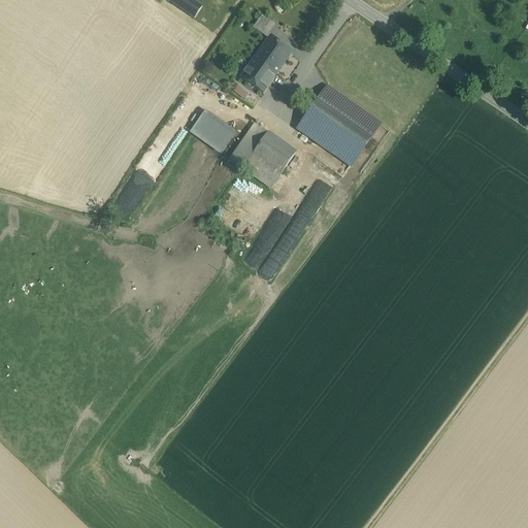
[(202,7),(191,0),(175,0),(172,5),(194,20),(202,7)]
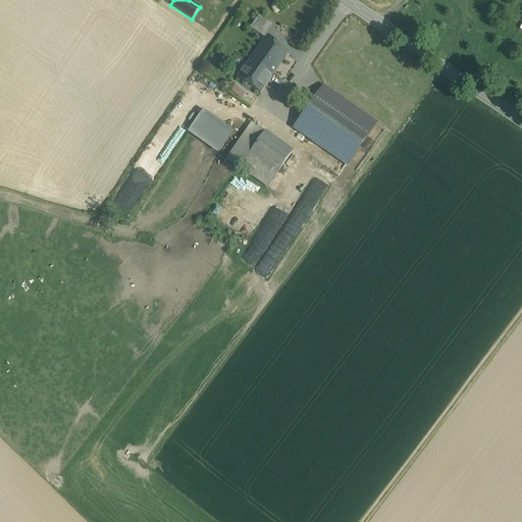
[(271,25),(259,16),(250,29),(262,38),(271,25)]
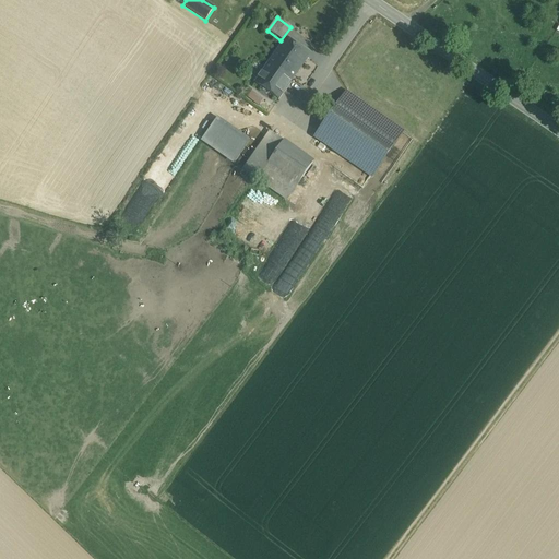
[(284,42),(268,64),(292,81),(298,72),(308,58),(284,42)]
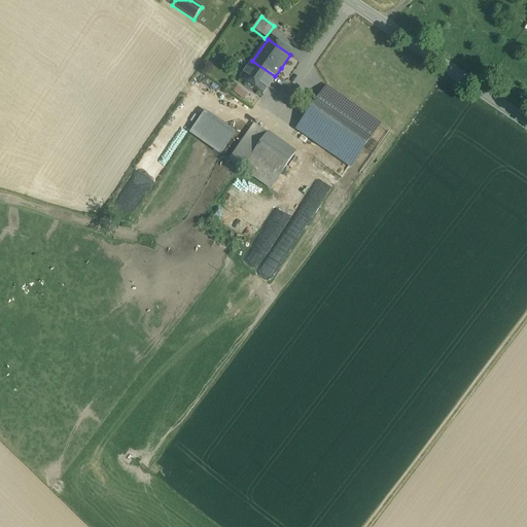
[(275,76),(252,61),(240,79),(262,95),(275,76)]
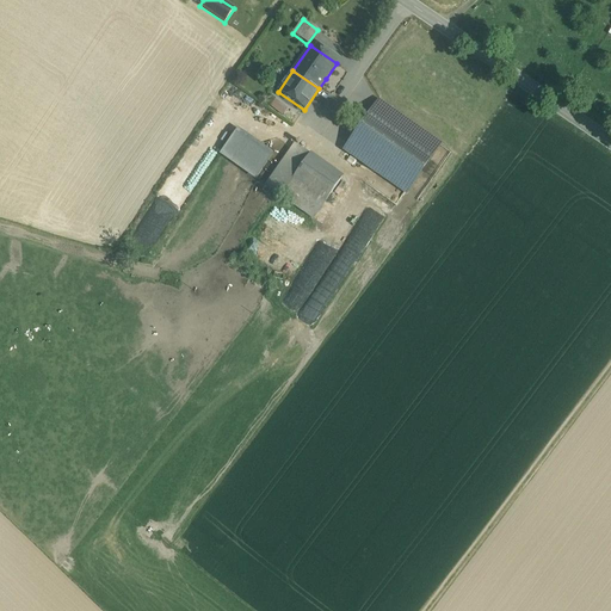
[(326,79),(319,88),(326,94),(333,84),(326,79)]
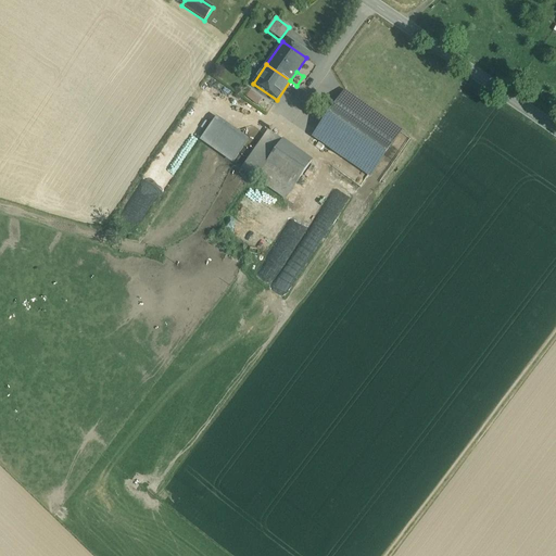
[(256,106),(261,100),(249,91),(244,98),(256,106)]
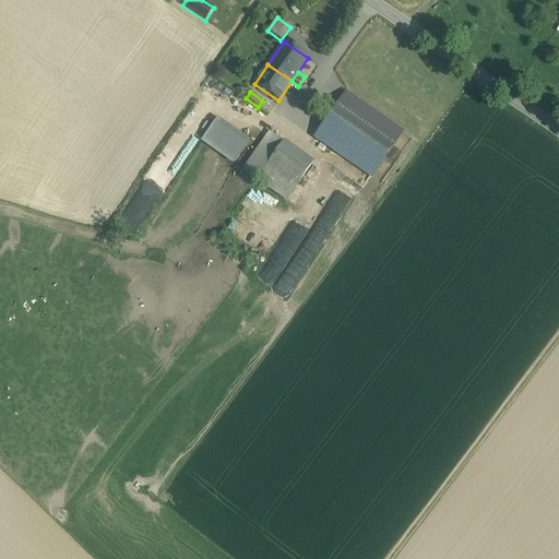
[(346,95),(317,138),(371,177),(402,133),(346,95)]
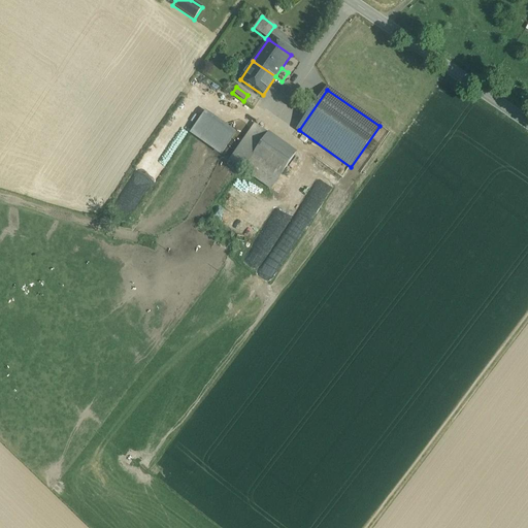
[(235,134),(205,112),(191,133),(222,154),(235,134)]
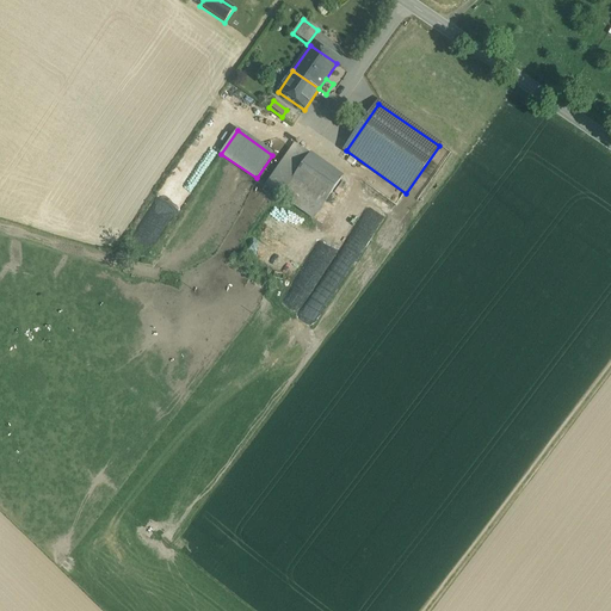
[(295,144),(265,186),(281,197),(292,179),(309,155),(295,144)]
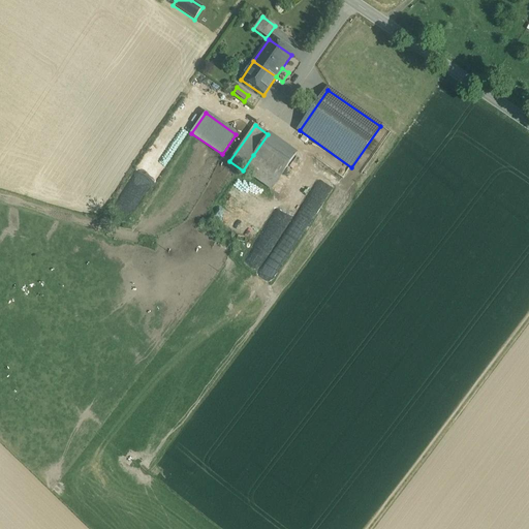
[(297,154),(268,134),(253,155),(282,175),(297,154)]
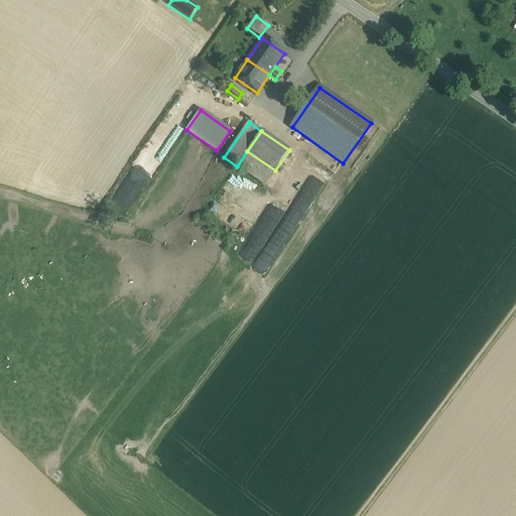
[(275,170),(247,151),(237,166),(265,185),(275,170)]
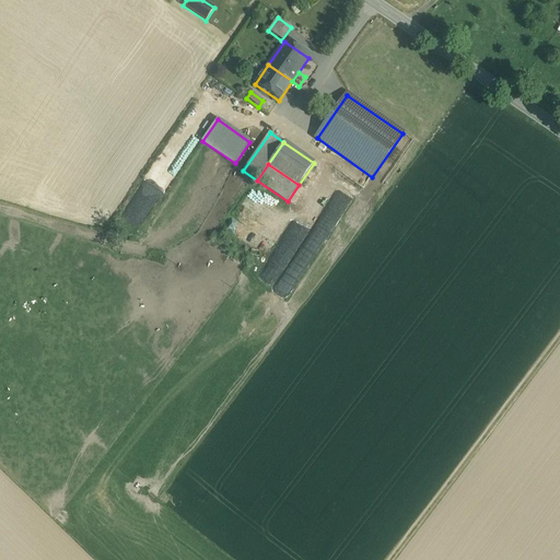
[(225,231),(258,252),(275,228),(241,207),(225,231)]
